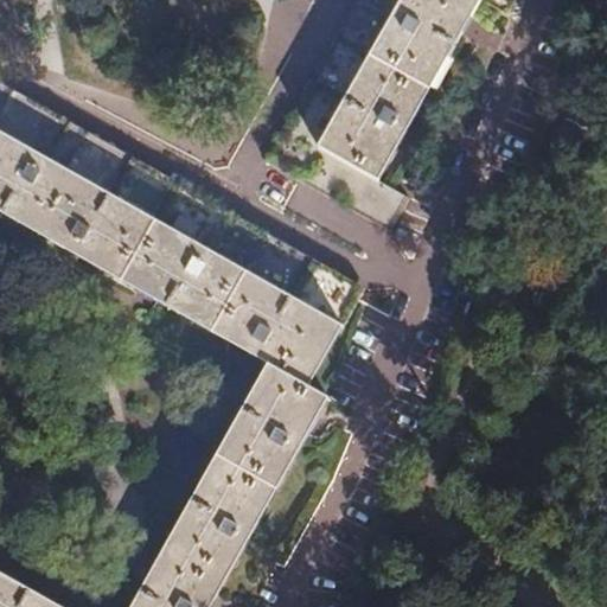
[(394,0),(398,2),(313,147),(285,131),(267,161),(390,235),(408,205),(376,185),(479,2),(503,16),(511,0),(394,0)]
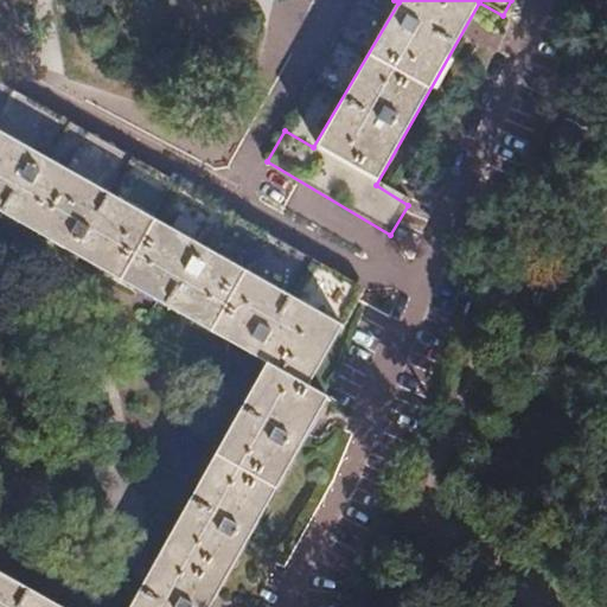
[(0,215),(266,364),(306,387),(358,294),(0,94),(0,215)]
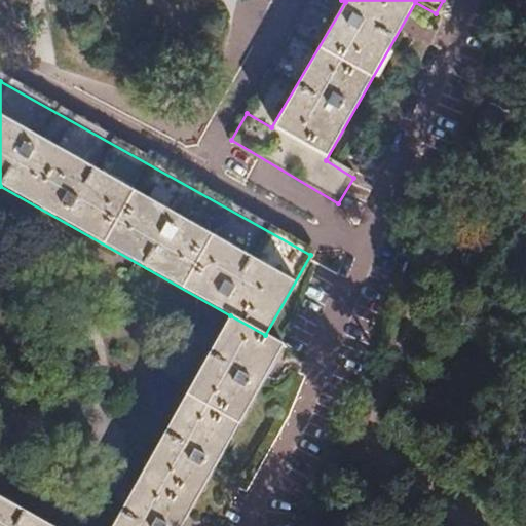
[(464,246),(490,255),(496,238),(471,229),(464,246)]
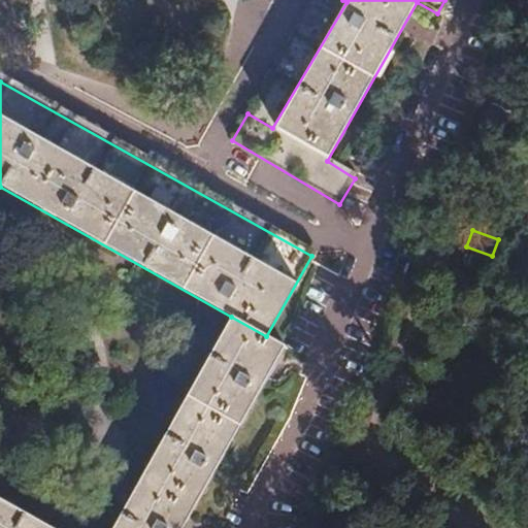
[(231,317),(112,527),(183,527),(285,347),(266,336),(231,317)]
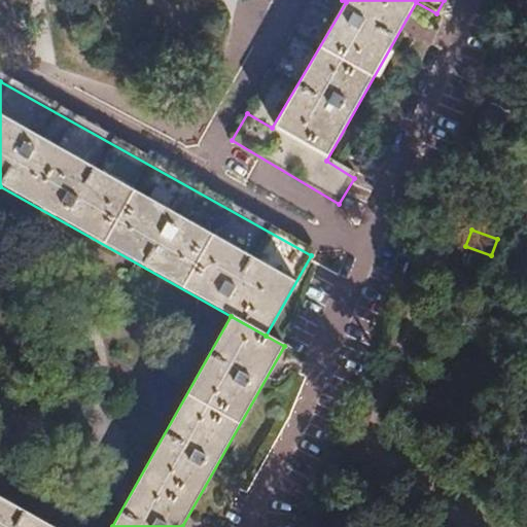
[(0,526),(53,526),(0,497),(0,526)]
